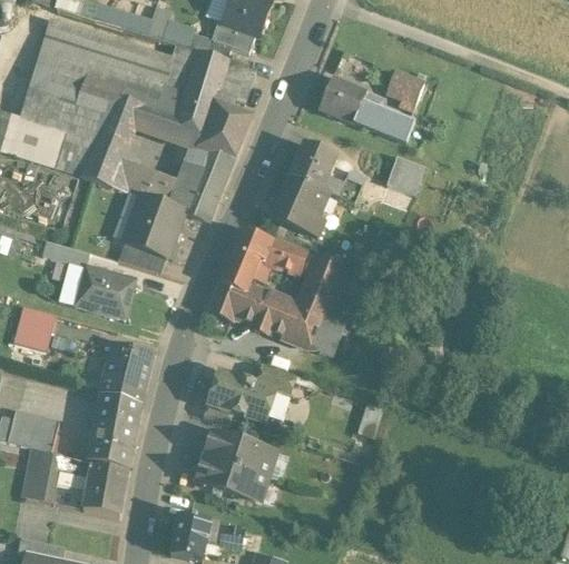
[(272,5),(258,0),(229,0),(222,22),(218,20),(212,39),(251,52),(256,37),(260,38),(272,5)]
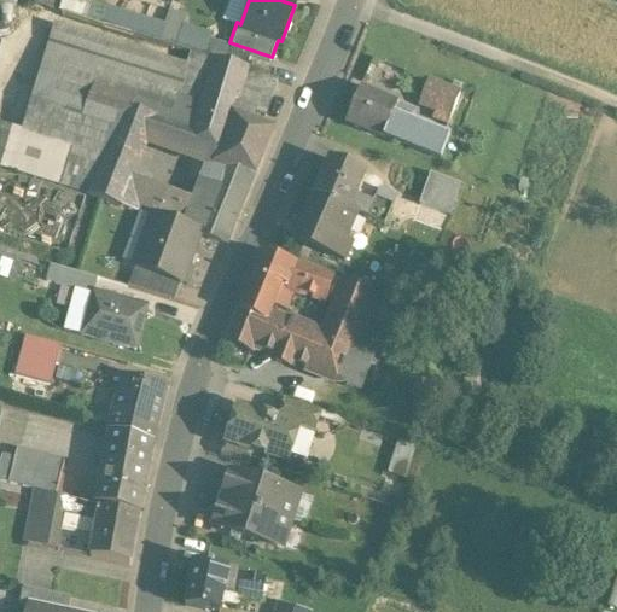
[(158,39),(175,45),(180,29),(163,24),(158,39)]
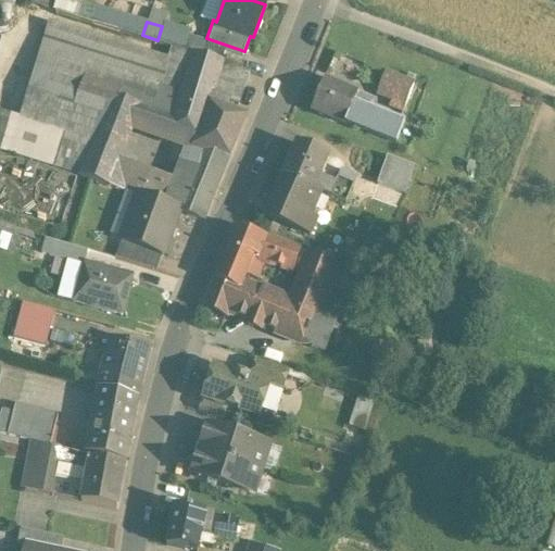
[(160,59),(50,26),(43,50),(155,85),(160,59)]
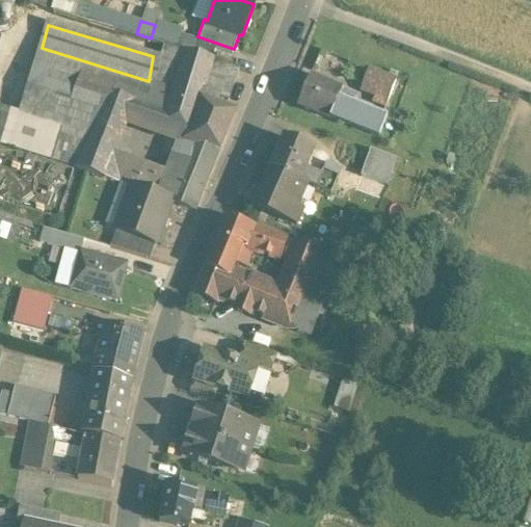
[(203,40),(180,32),(176,46),(183,48),(197,53),(203,40)]
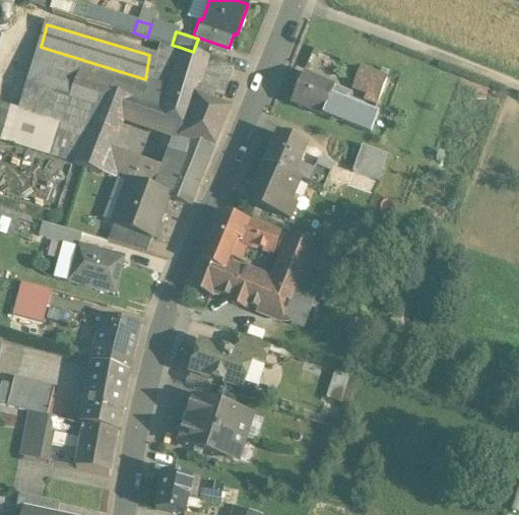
[(179,47),(169,89),(148,82),(143,102),(145,103),(139,121),(183,135),(198,85),(207,56),(193,52),(179,47)]
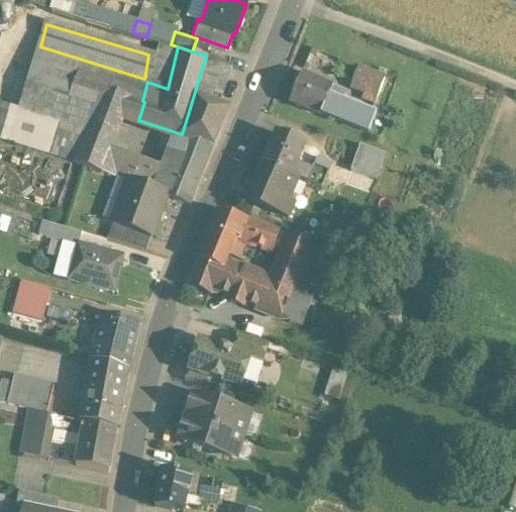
[(231,64),(206,56),(197,85),(212,91),(212,92),(221,95),(231,64)]
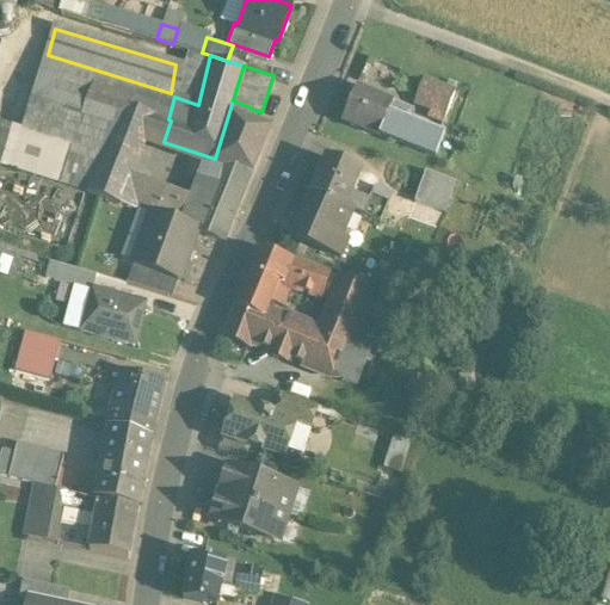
[(156,104),(92,82),(91,85),(59,74),(47,110),(61,115),(59,121),(140,149),(156,104)]
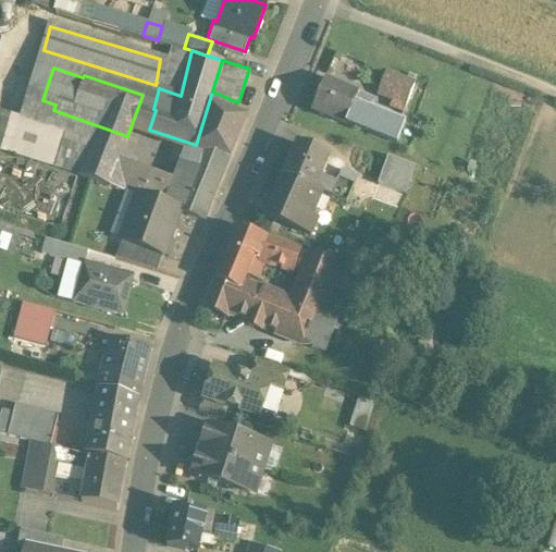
[(415,82),(386,70),(378,92),(393,98),(391,103),(404,109),(415,82)]
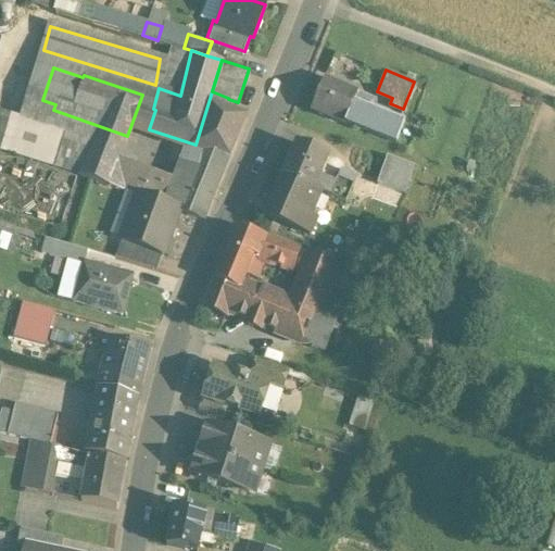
[(358,90),(325,75),(311,108),(344,122),(345,121),(392,139),(398,124),(352,107),(358,90)]
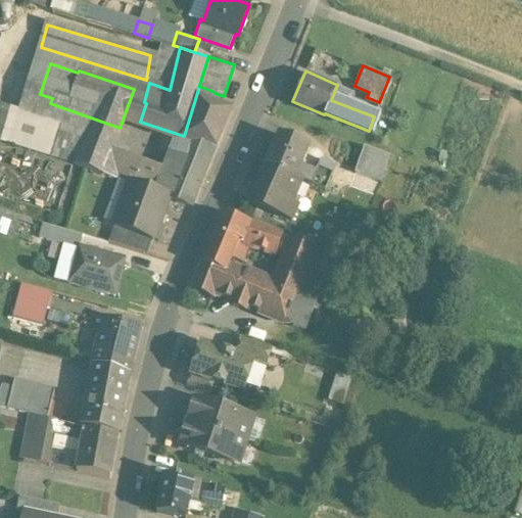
[(215,92),(199,86),(184,136),(193,139),(191,148),(211,155),(231,107),(211,100),(215,93),(215,92)]
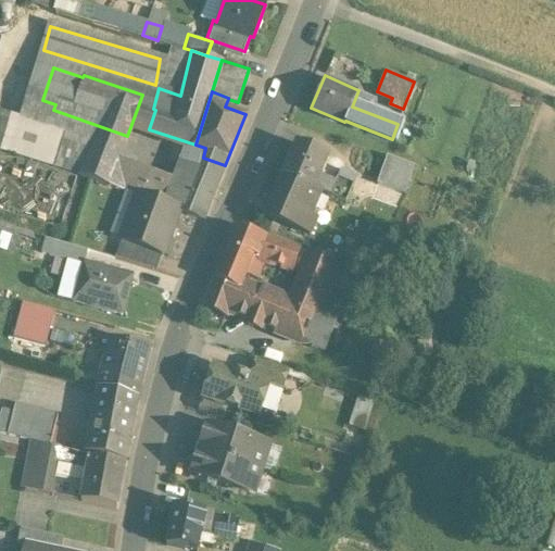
[(65,132),(0,110),(0,147),(80,173),(92,140),(65,132)]
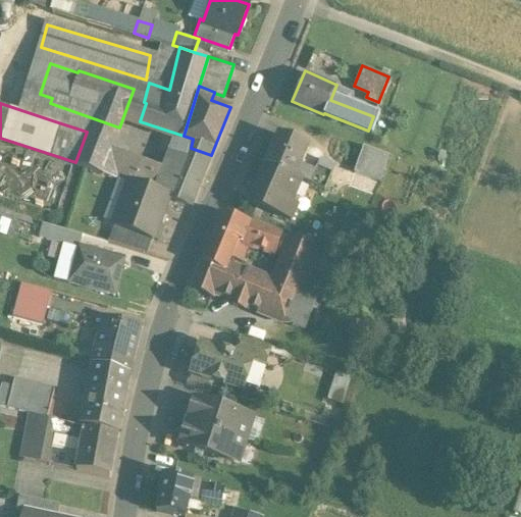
[(309,144),(278,131),(265,163),(295,175),(300,163),(309,144)]
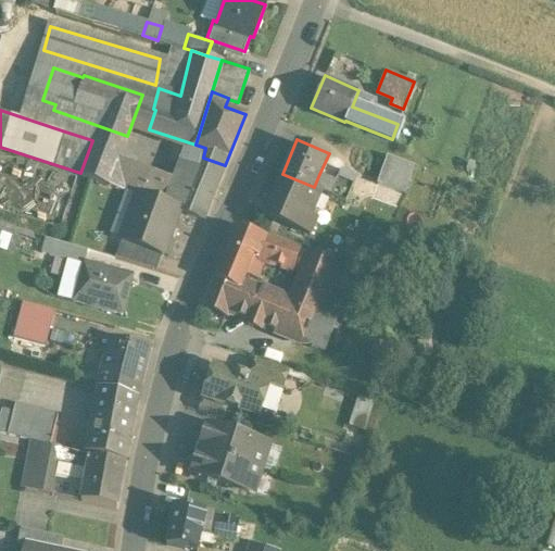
[(80,173),(79,175),(109,184),(121,151),(122,151),(92,140),(80,173)]
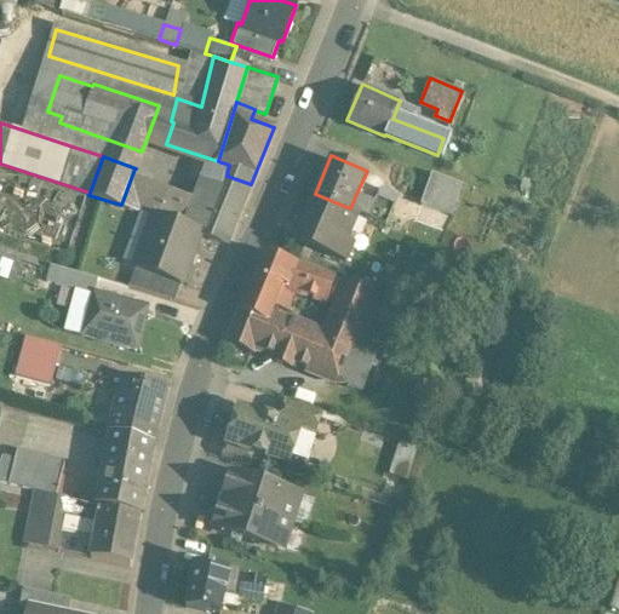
[(148,173),(135,168),(121,205),(133,210),(135,207),(144,182),(148,173)]
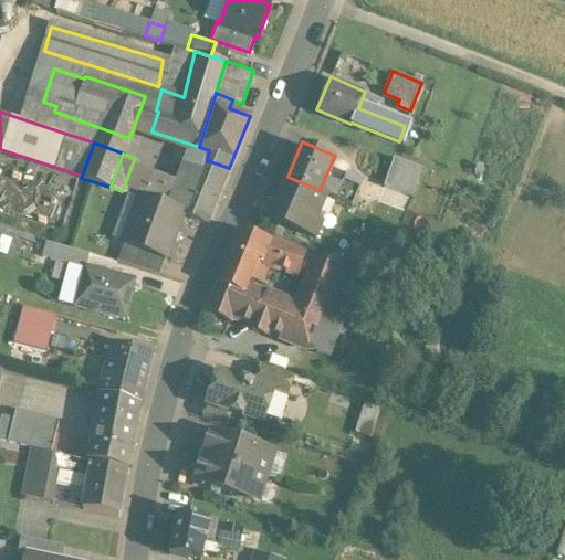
[(421,166),(395,156),(384,185),(411,194),(421,166)]
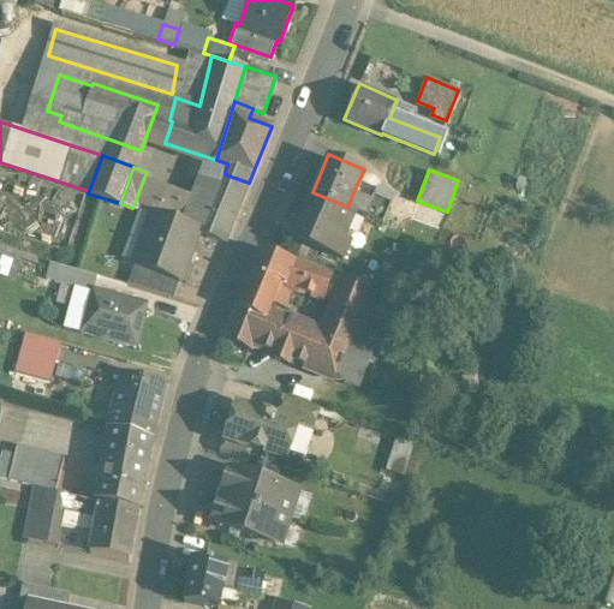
[(246,187),(249,183),(225,174),(224,181),(246,187)]
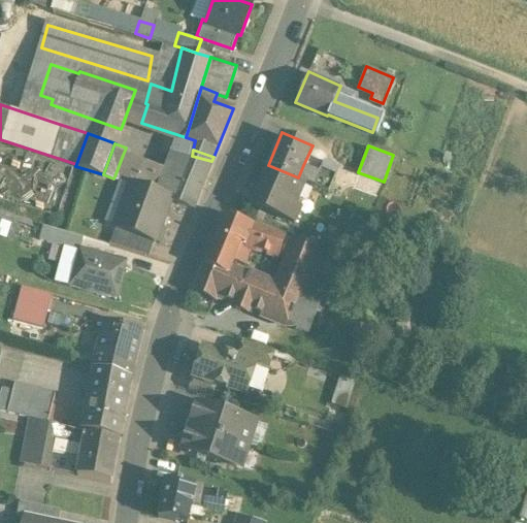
[(165,171),(157,192),(169,196),(194,204),(211,161),(192,156),(173,152),(165,171)]
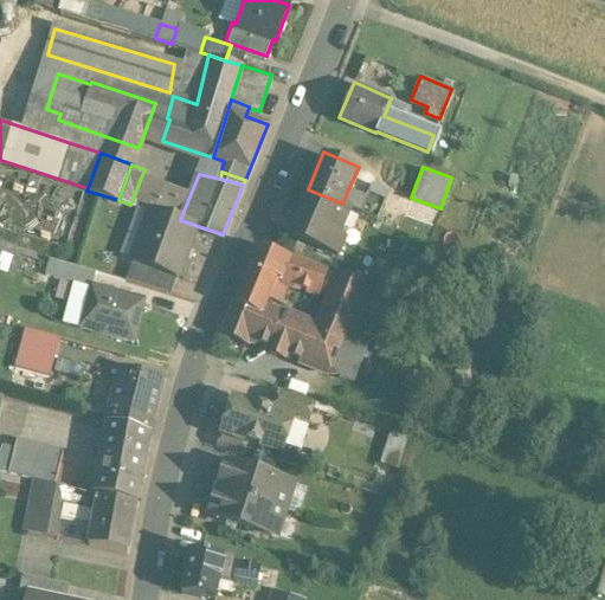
[(190,197),(141,178),(132,202),(150,210),(180,220),(190,197)]
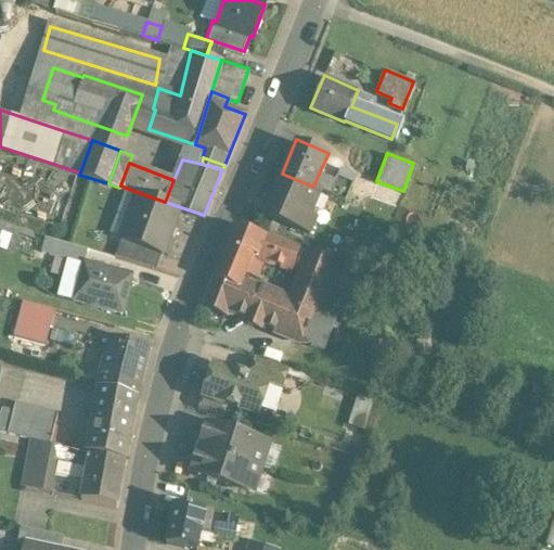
[(335,180),(329,193),(346,201),(357,174),(340,167),(335,180)]
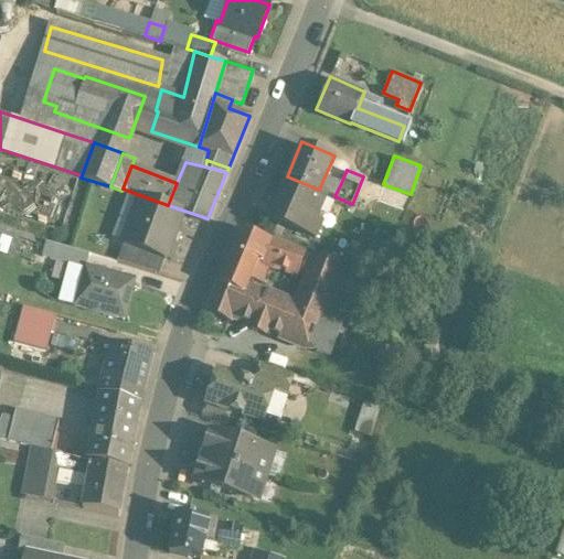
[(319,190),(287,176),(275,203),(283,205),(277,219),(315,236),(321,221),(316,217),(326,193),(319,190)]
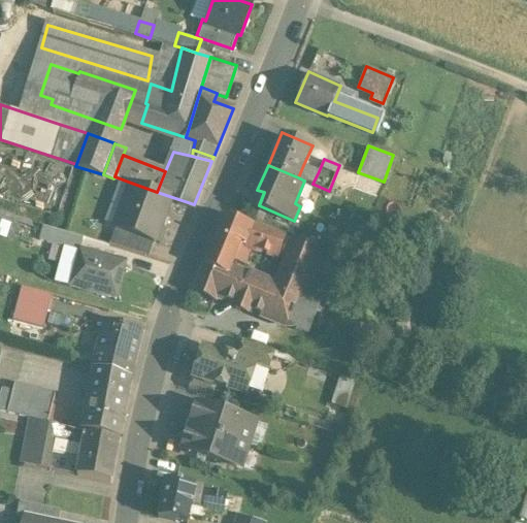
[(319,171),(303,165),(298,177),(304,181),(313,184),(319,171)]
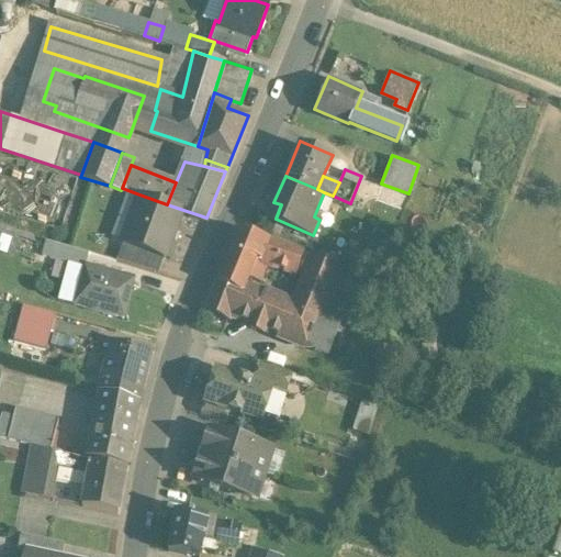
[(167,204),(139,195),(123,238),(160,253),(165,254),(180,209),(167,204)]
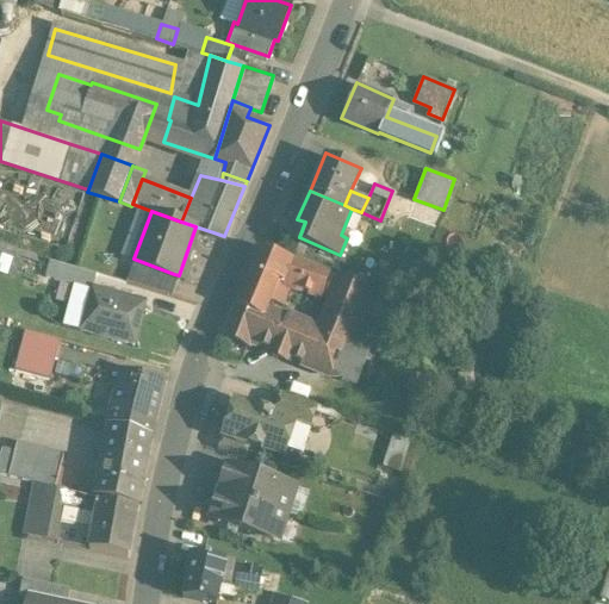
[(328,271),(260,247),(250,269),(277,279),(319,292),(319,291),(328,271)]
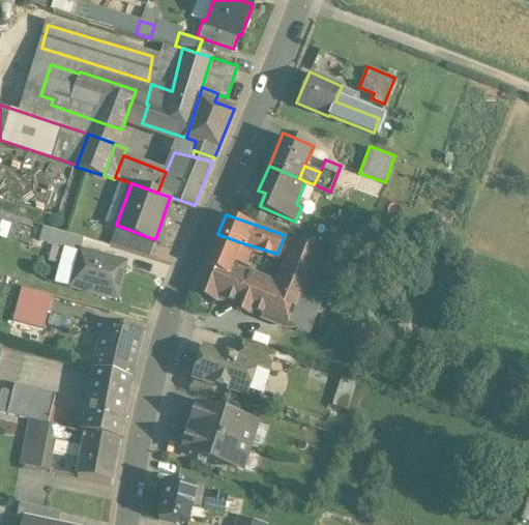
[(151,238),(116,225),(110,243),(145,255),(151,238)]
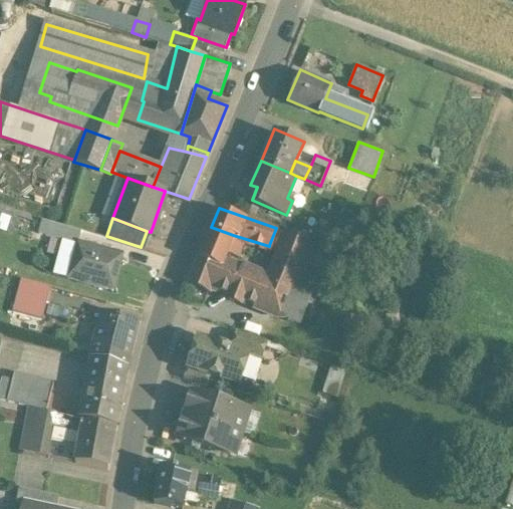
[(82,228),(52,220),(49,233),(78,242),(78,240),(79,240),(82,228)]
